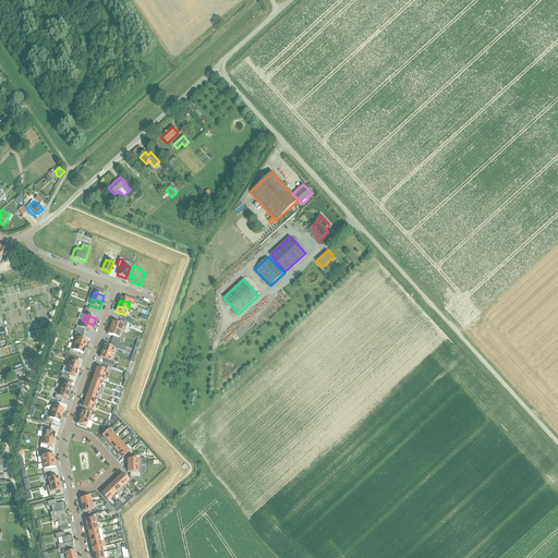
[(76,327),(75,330),(84,334),(85,329),(91,331),(93,325),(82,320),(80,327),(76,327)]
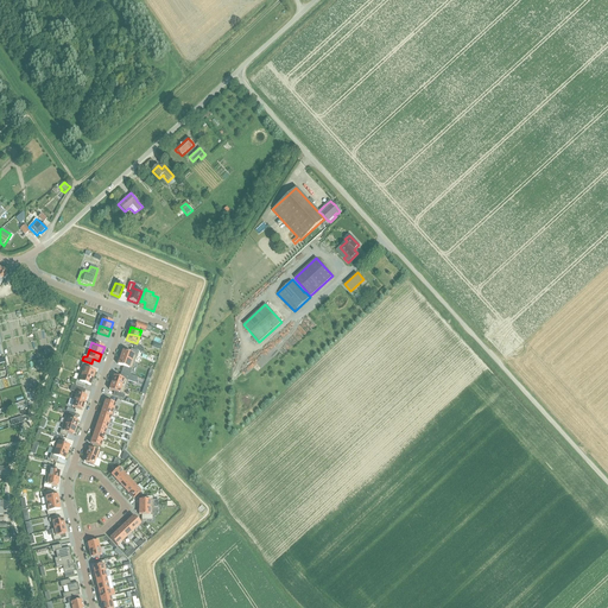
[(122,352),(120,359),(127,361),(134,363),(137,356),(139,353),(131,349),(130,354),(122,352)]
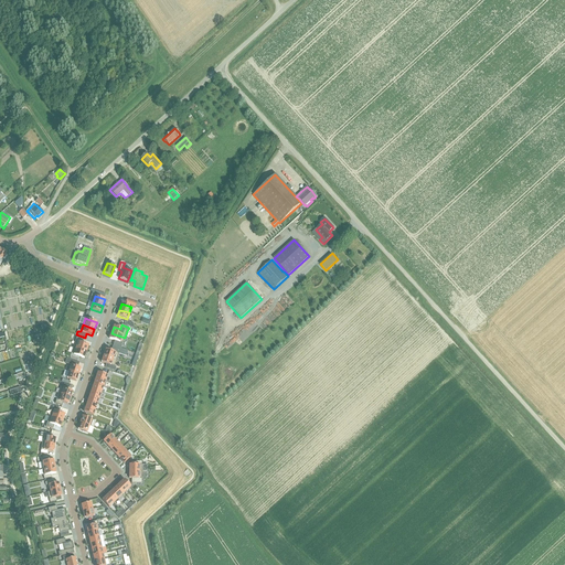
[(112,333),(109,339),(115,341),(113,347),(120,349),(123,344),(125,338),(118,336),(112,333)]
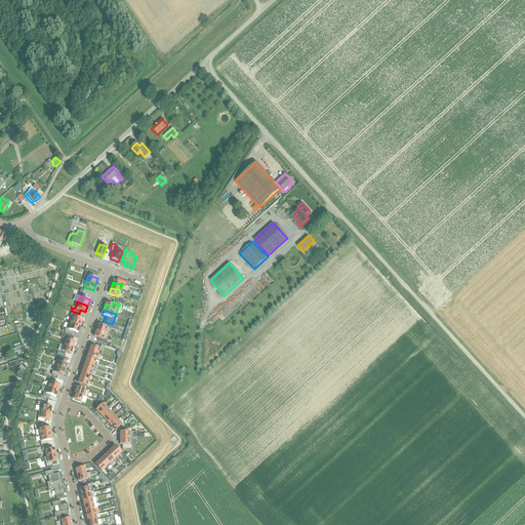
[(71,314),(68,323),(80,327),(82,321),(76,319),(78,316),(71,314)]
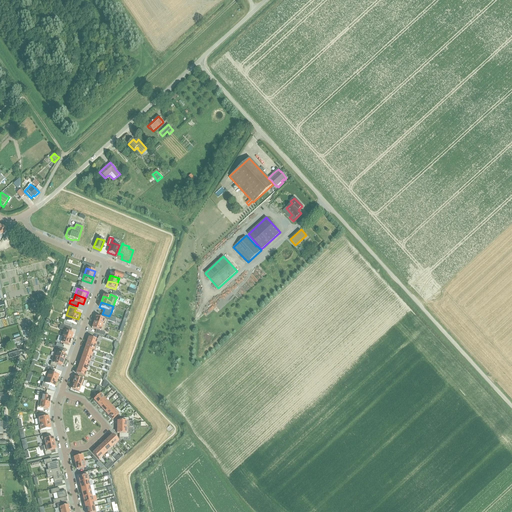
[(96,317),(94,323),(100,325),(106,327),(108,321),(114,323),(115,318),(109,316),(102,314),(100,318),(96,317)]
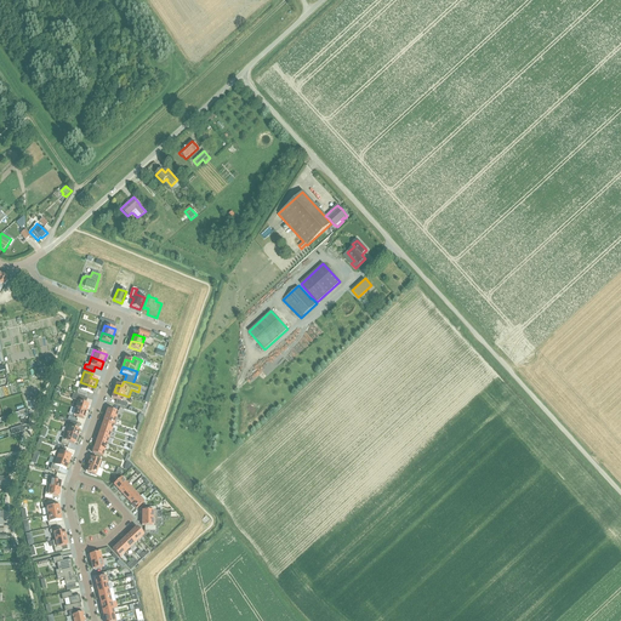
[(78,389),(77,393),(85,396),(86,392),(92,394),(95,387),(80,382),(78,389)]
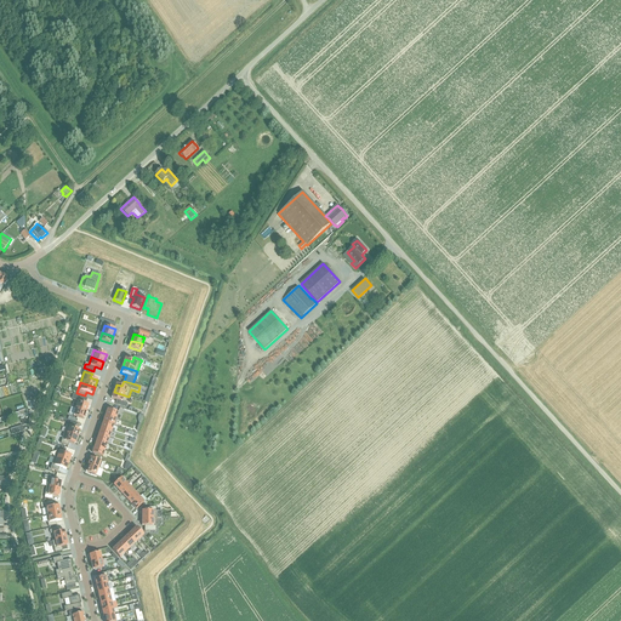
[(114,392),(112,399),(117,400),(115,404),(126,408),(127,404),(126,404),(129,397),(121,394),(114,392)]
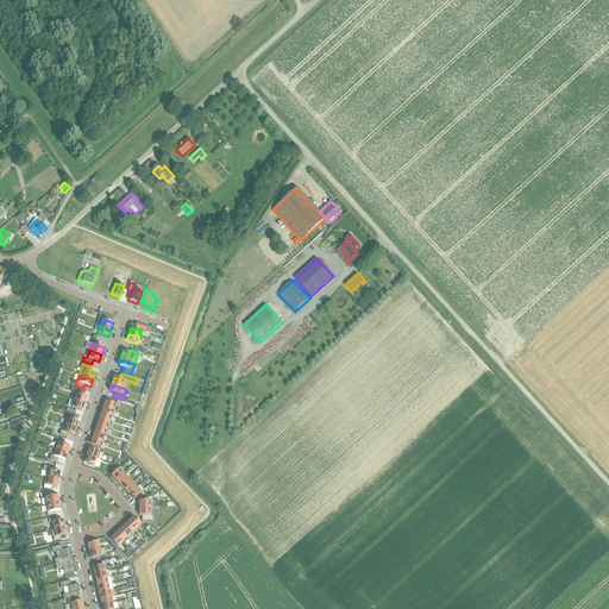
[(76,394),(74,401),(85,405),(87,397),(76,394)]
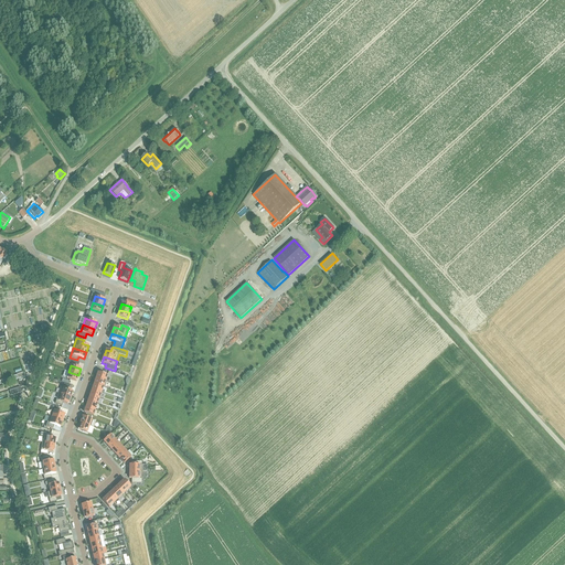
[(68,372),(66,379),(76,382),(78,375),(68,372)]
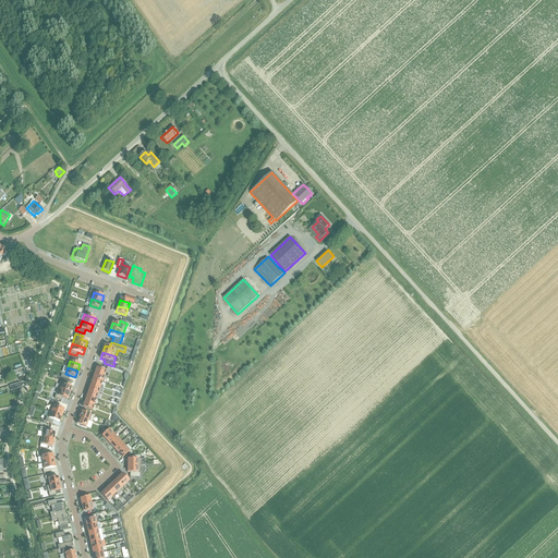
[(97,367),(95,374),(104,377),(106,371),(97,367)]
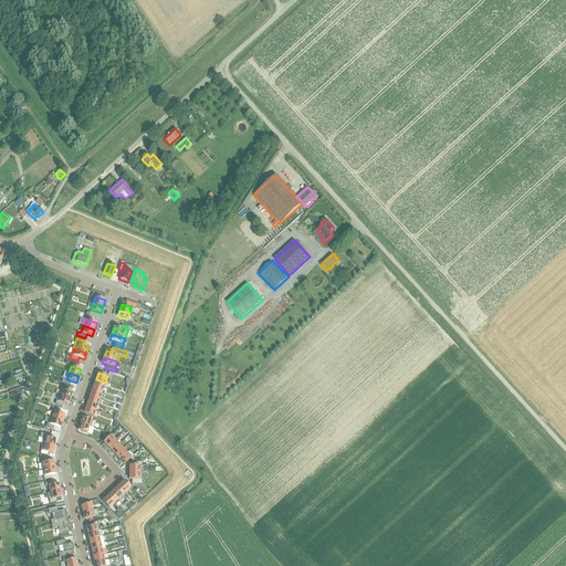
[(96,379),(94,385),(103,388),(105,388),(106,383),(105,383),(96,379)]
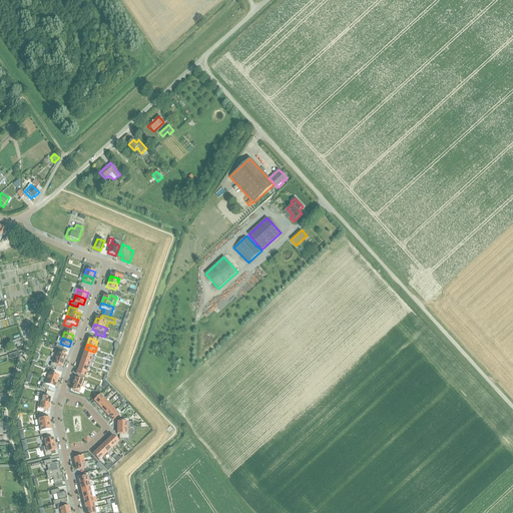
[(85,349),(83,354),(92,357),(93,352),(85,349)]
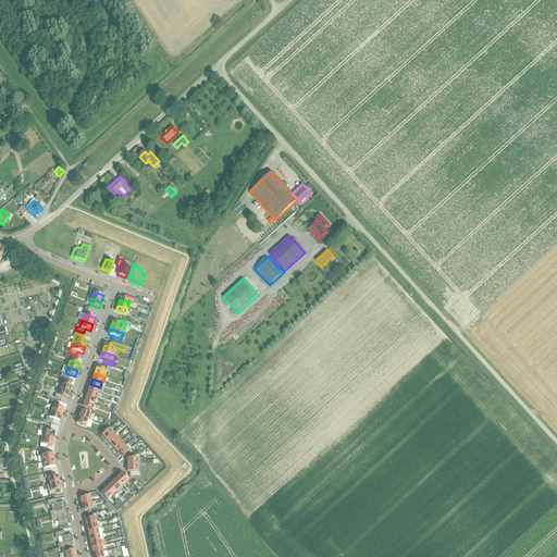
[(60,382),(58,388),(70,393),(72,386),(60,382)]
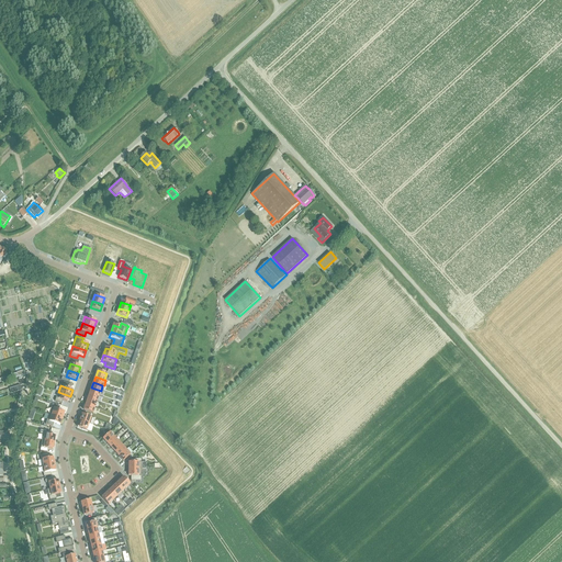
[(91,388),(89,393),(99,396),(101,391),(91,388)]
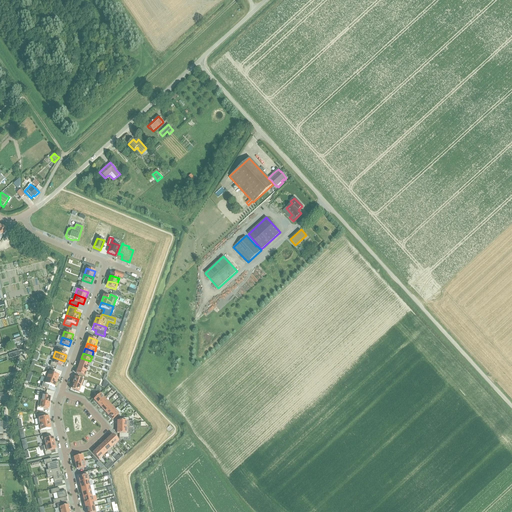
[(53,357),(50,366),(56,368),(57,365),(62,366),(64,361),(53,357)]
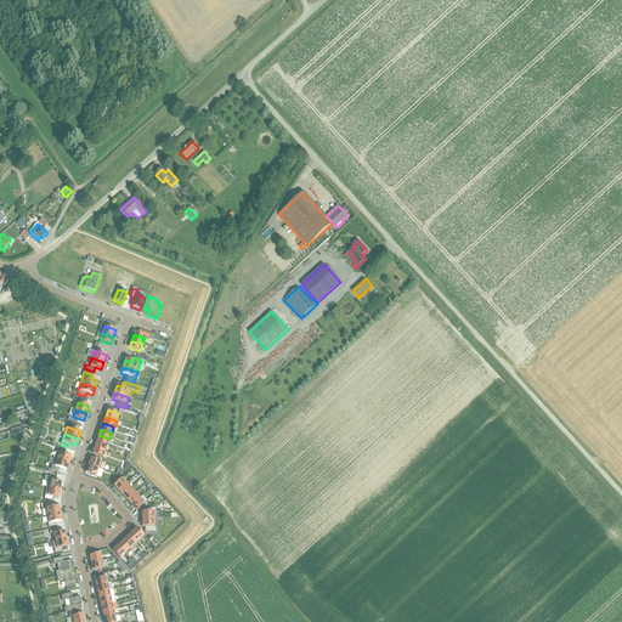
[(99,435),(97,441),(107,445),(109,439),(99,435)]
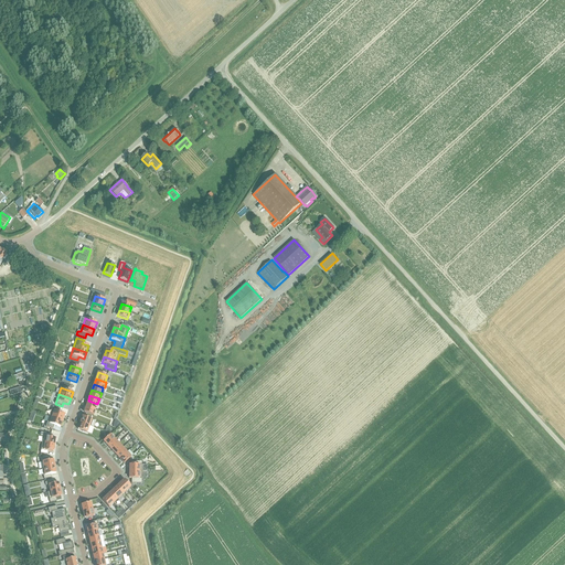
[(88,401),(86,406),(95,409),(97,404),(88,401)]
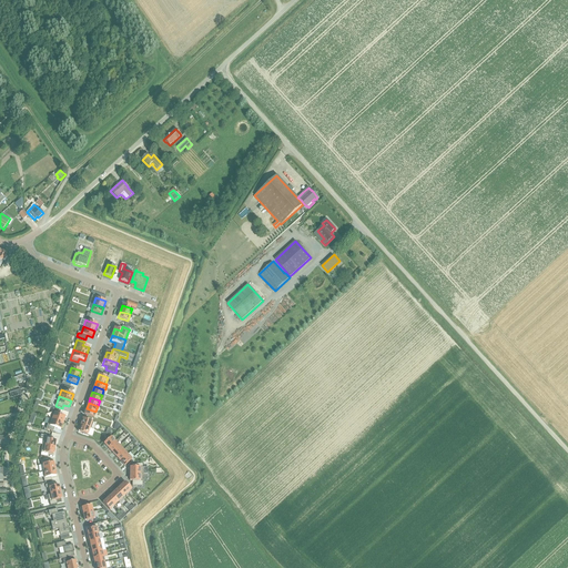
[(52,412),(50,418),(63,423),(66,417),(59,415),(60,412),(53,408),(52,412)]
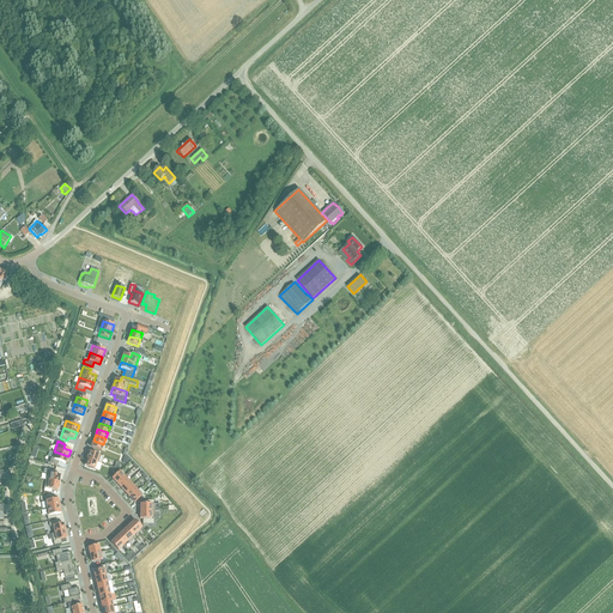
[(93,441),(91,448),(102,451),(103,444),(93,441)]
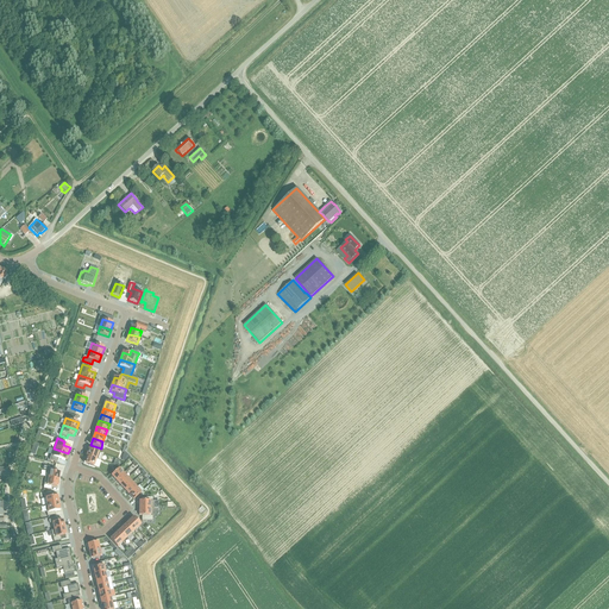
[(51,456),(49,459),(57,463),(58,458),(66,460),(68,453),(54,449),(51,456)]
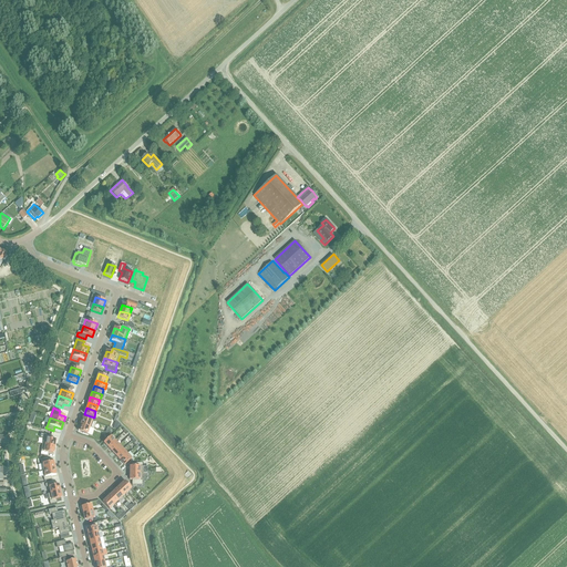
[(82,418),(80,424),(90,428),(94,429),(96,423),(92,421),(82,418)]
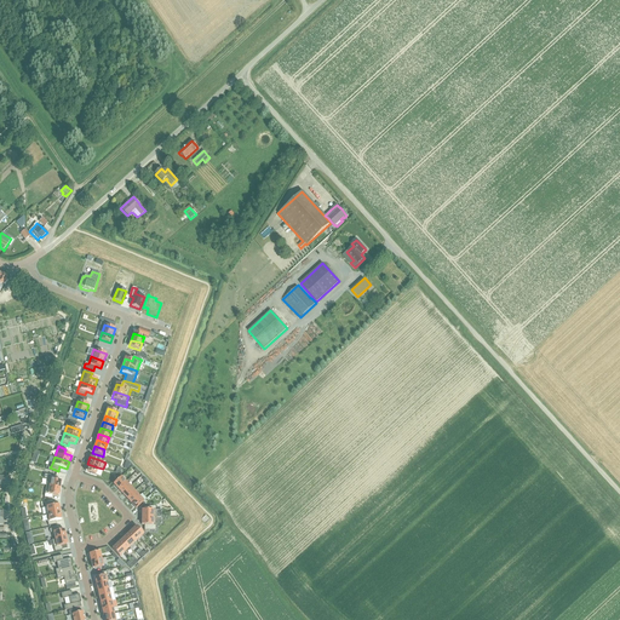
[(87,464),(85,471),(90,472),(90,474),(93,475),(93,474),(96,475),(98,468),(87,464)]
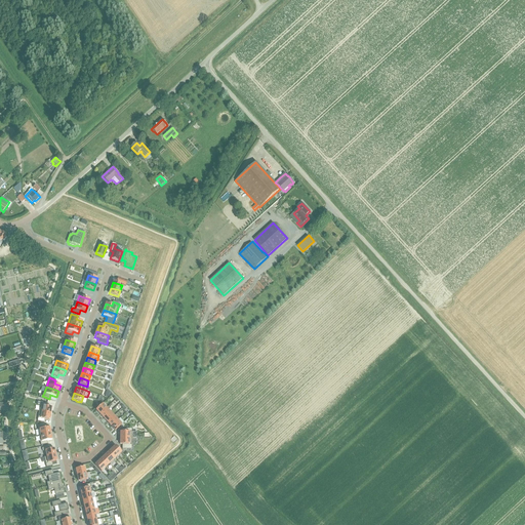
[(38,402),(37,405),(40,406),(39,412),(50,414),(51,407),(47,406),(47,403),(38,402)]
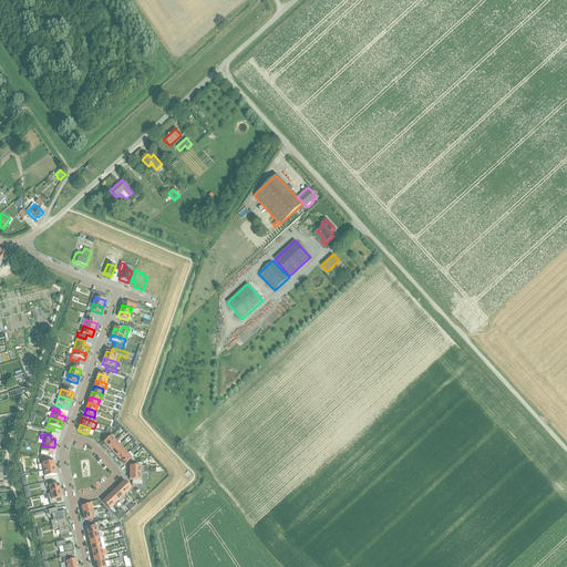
[(105,442),(103,443),(107,447),(115,441),(111,436),(105,442)]
